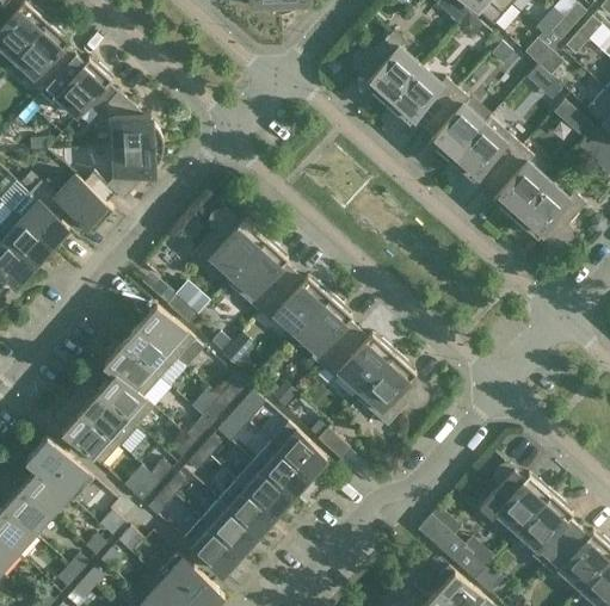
[(12,0),(6,0),(0,7),(0,49),(11,60),(47,19),(34,7),(31,10),(23,2),(19,6),(12,0)]
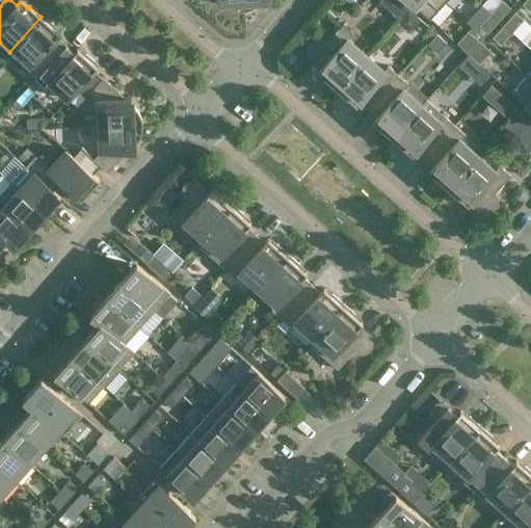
[(215,0),(216,3),(221,3),(222,4),(229,8),(235,11),(242,12),(241,0),(215,0)]
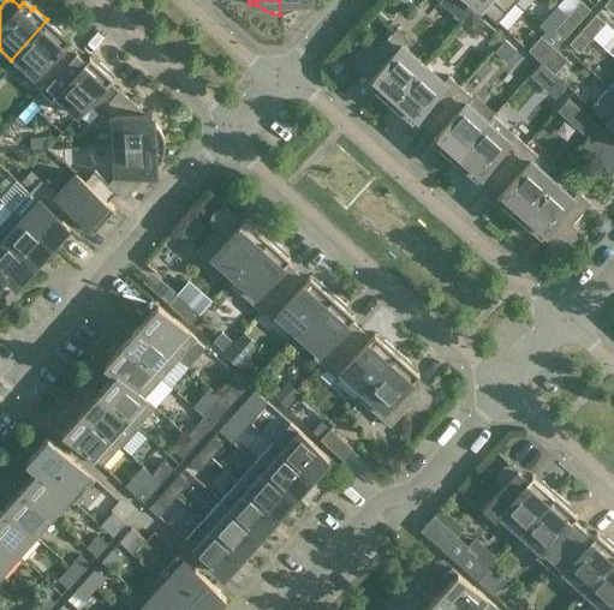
[(279,0),(280,15),(290,12),(297,7),(304,1),(309,1),(309,0),(279,0)]
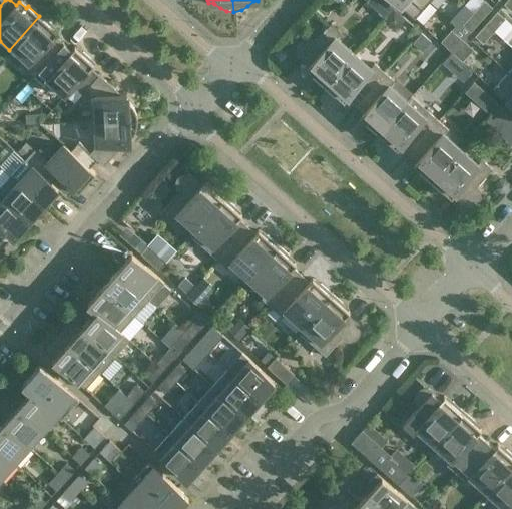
[(379,0),(367,0),(364,4),(383,21),(392,12),(379,0)]
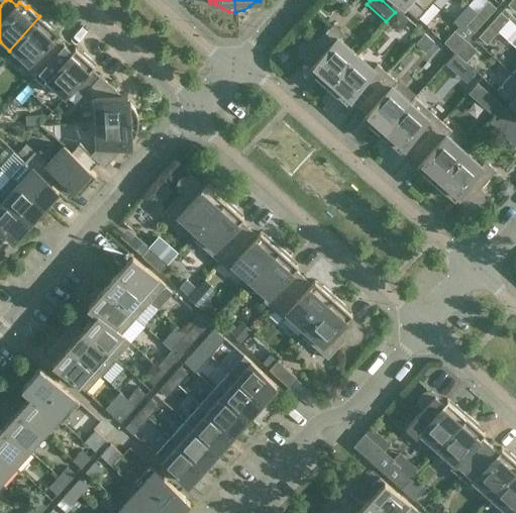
[(431,5),(424,0),(391,0),(416,22),(431,5)]
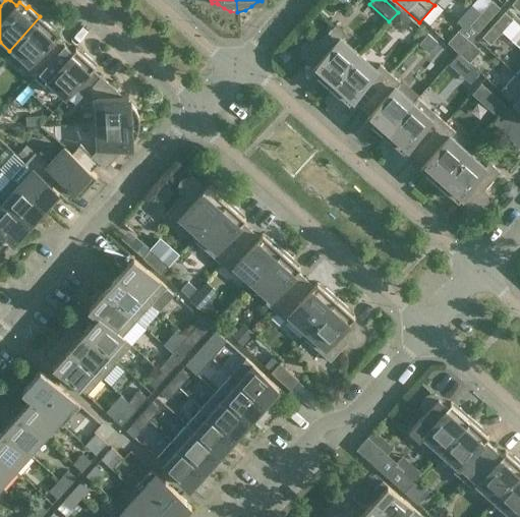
[(518,14),(519,12),(519,0),(516,0),(510,7),(518,14)]
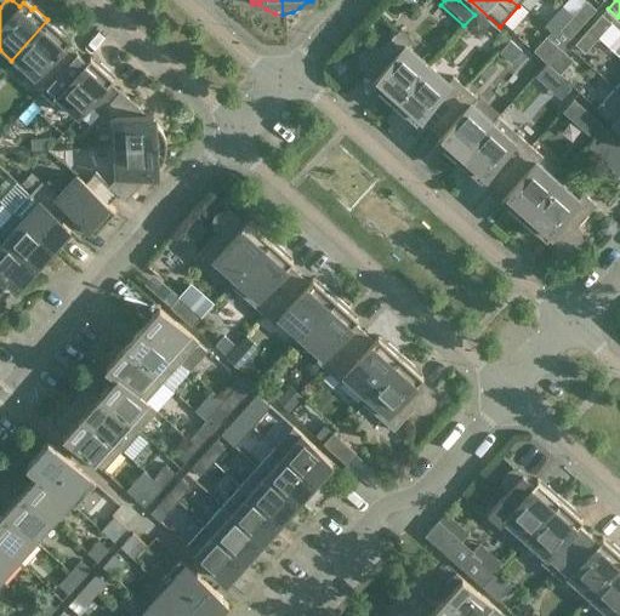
[(581,28),(595,13),(585,4),(572,20),(581,28)]
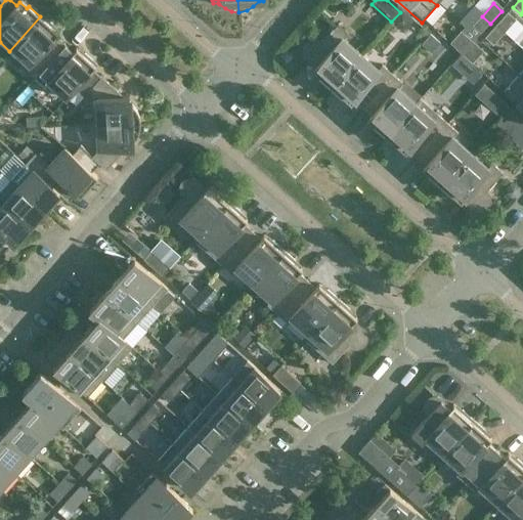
[(514,23),(506,15),(494,28),(503,35),(514,23)]
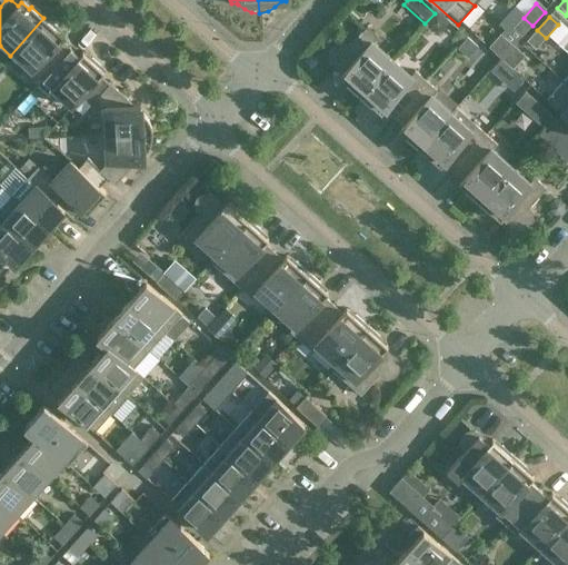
[(43,18),(10,56),(29,72),(25,78),(36,88),(68,50),(59,42),(62,39),(55,32),(57,30),(43,18)]
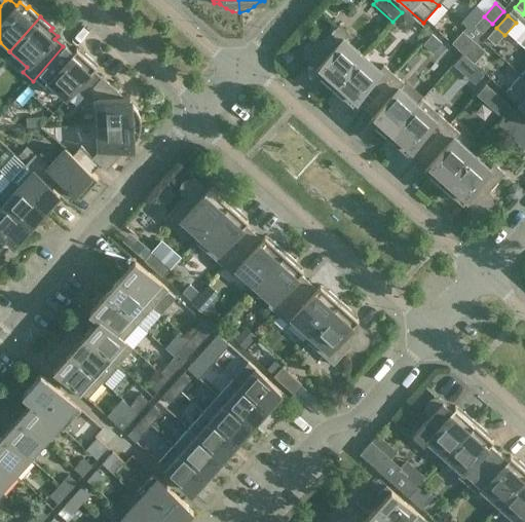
[(481,36),(492,24),(484,16),(473,29),(481,36)]
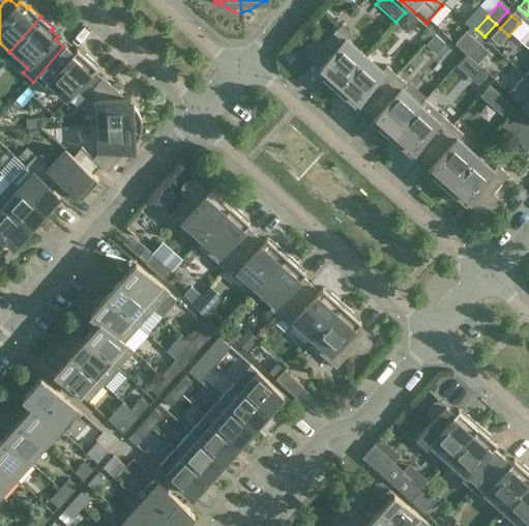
[(321,82),(332,92),(363,58),(346,42),(351,37),(340,28),(322,47),(319,45),(314,45),(310,46),(306,50),(305,54),(306,58),(309,62),(318,70),(315,74),(322,80),(321,82)]
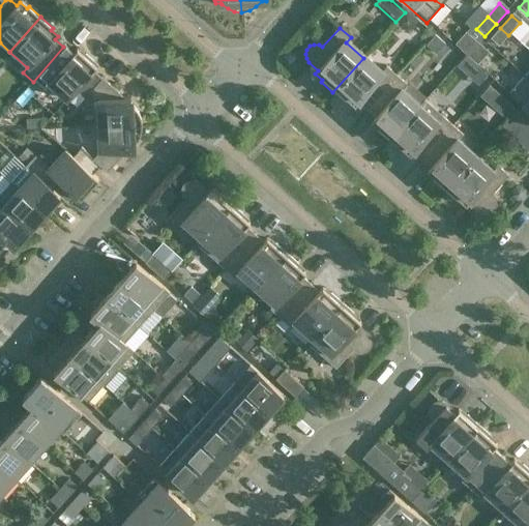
[(497,49),(508,35),(500,28),(489,40),(497,49)]
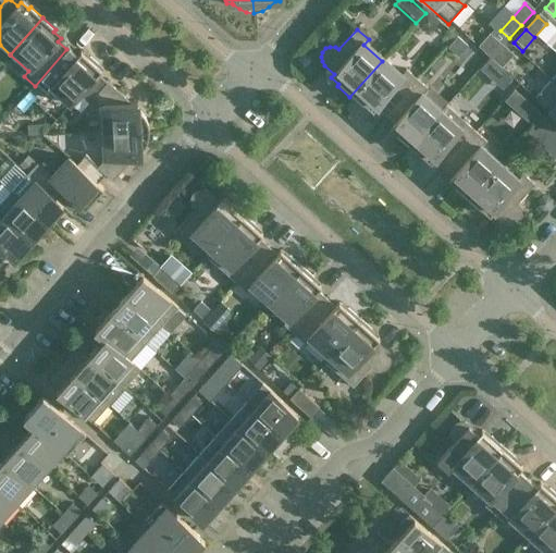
[(492,63),(504,49),(495,41),(483,56),(492,63)]
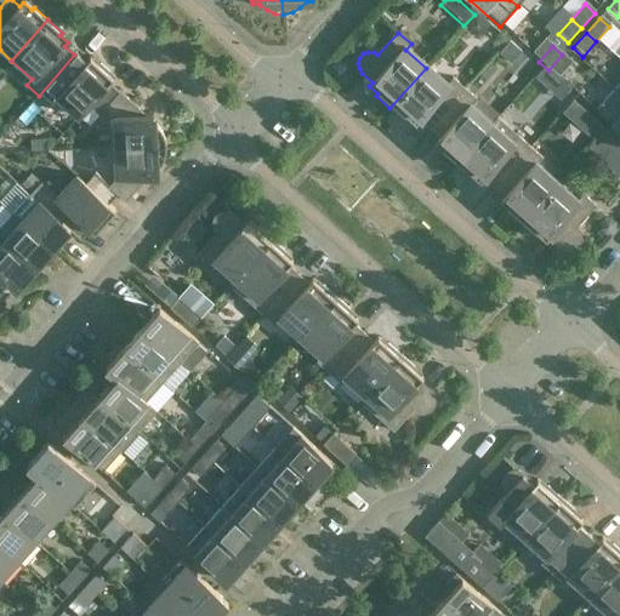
[(74,55),(39,96),(51,107),(57,101),(78,120),(87,109),(86,108),(107,85),(108,85),(113,80),(98,67),(97,68),(89,61),(85,64),(74,55)]
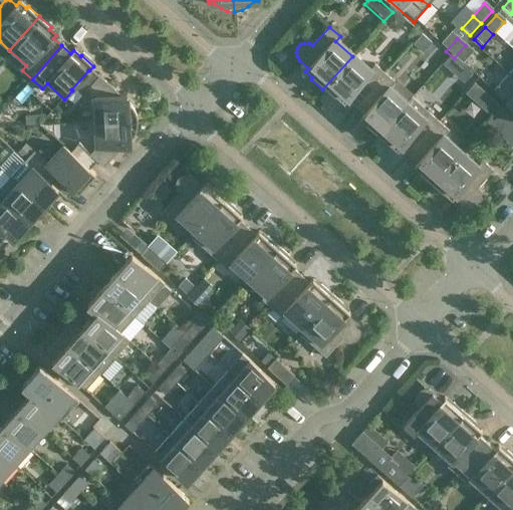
[(473,52),(467,47),(465,45),(454,58),(462,65),(473,52)]
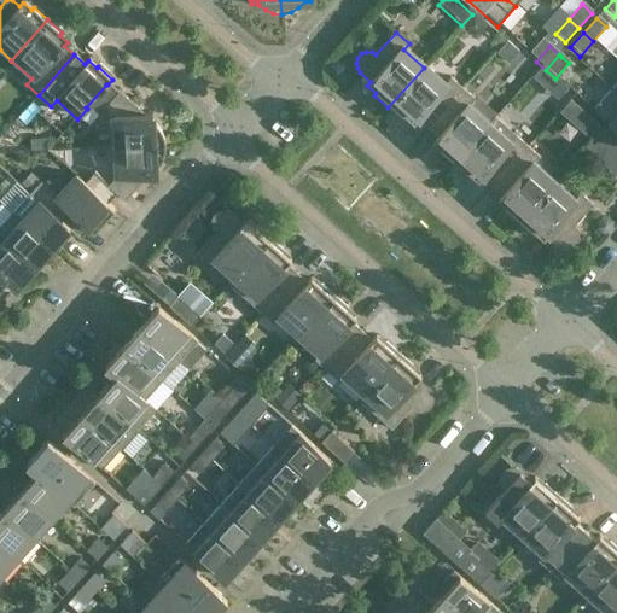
[(443,86),(424,68),(388,107),(402,121),(403,118),(412,126),(415,122),(425,132),(461,91),(449,80),(443,86)]
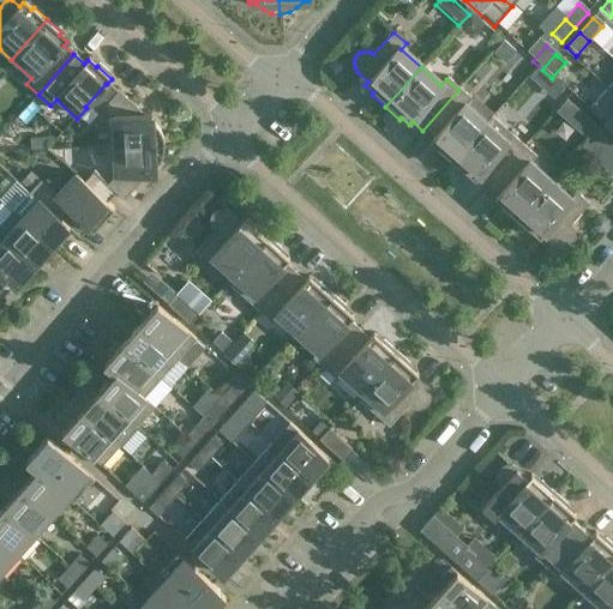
[(136,110),(107,84),(106,84),(85,107),(86,108),(97,116),(102,110),(110,119),(112,148),(162,144),(161,136),(156,128),(149,122),(149,116),(137,116),(136,110)]
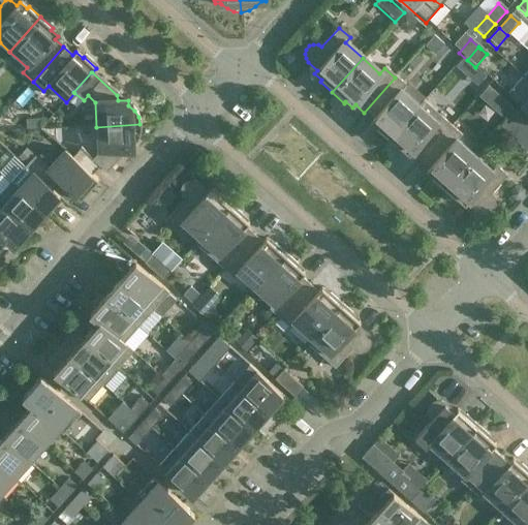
[(395,78),(364,113),(373,120),(370,123),(377,129),(375,131),(387,142),(423,102),(422,101),(417,106),(401,92),(405,87),(395,78)]
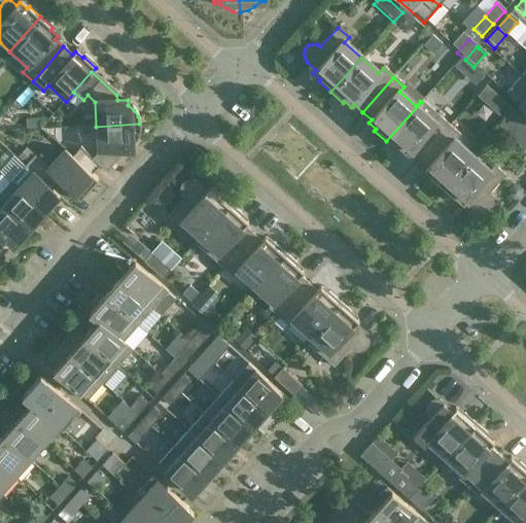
[(525,82),(520,78),(504,95),(525,113),(525,82)]
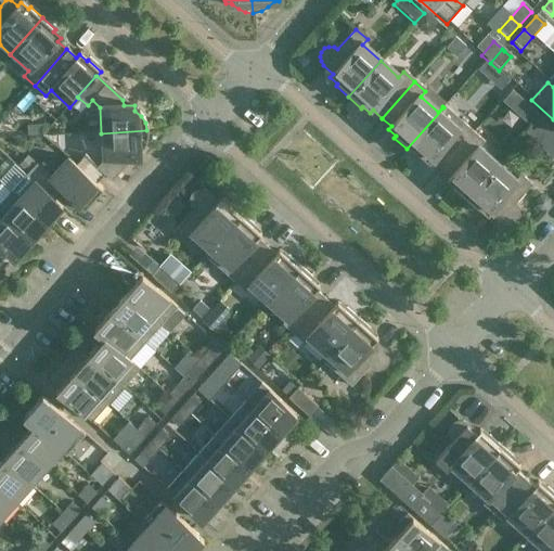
[(443,107),(407,149),(419,161),(421,158),(428,165),(432,162),(440,170),(473,133),(443,107)]
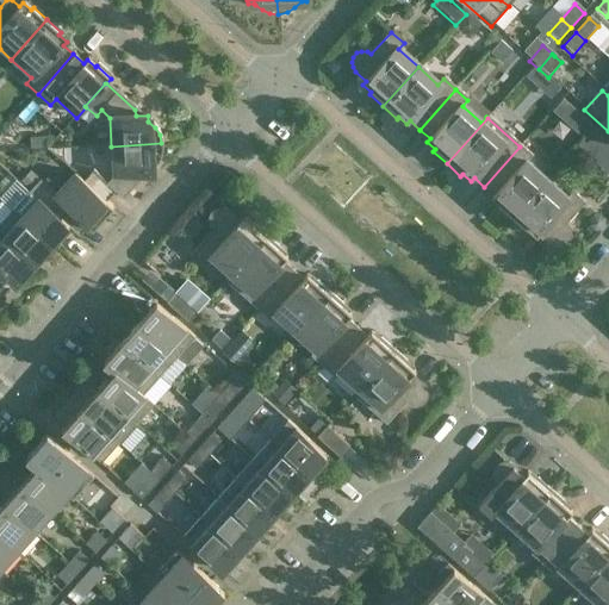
[(608,142),(594,128),(576,148),(607,175),(608,173),(608,142)]
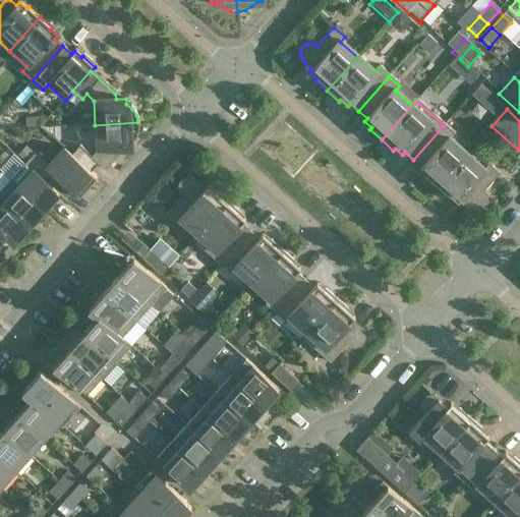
[(130,150),(129,145),(132,141),(133,139),(135,136),(136,134),(137,132),(137,127),(137,122),(95,125),(97,152),(91,158),(78,148),(70,157),(90,174),(97,166),(104,172),(119,156),(119,150),(130,150)]
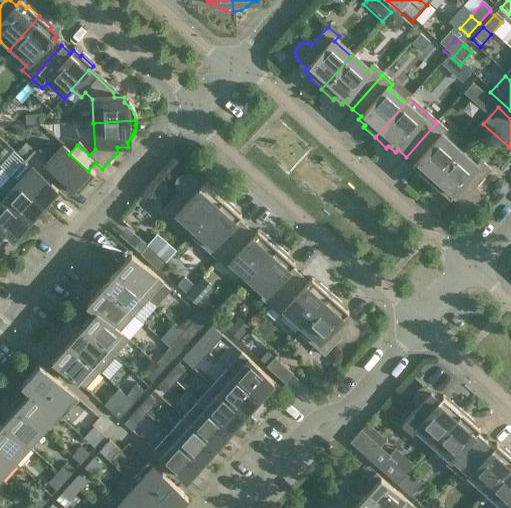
[(436,123),(406,157),(414,164),(411,167),(418,173),(417,175),(428,185),(458,152),(442,137),(446,132),(436,123)]
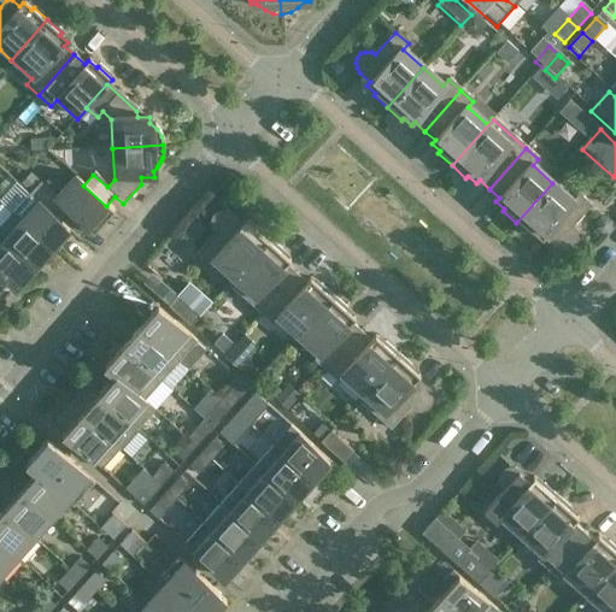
[(106,206),(83,186),(75,177),(56,199),(54,198),(53,199),(65,210),(56,221),(66,230),(66,231),(78,242),(88,231),(92,235),(99,227),(101,228),(115,213),(106,206)]
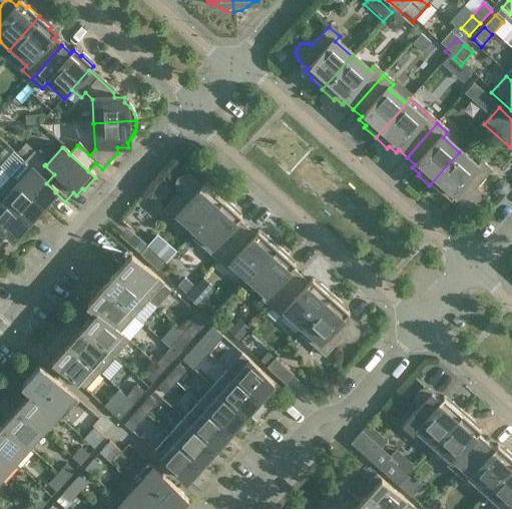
[(44,165),(45,164),(32,152),(22,164),(9,178),(16,185),(41,207),(55,192),(55,191),(46,183),(54,174),(44,165)]
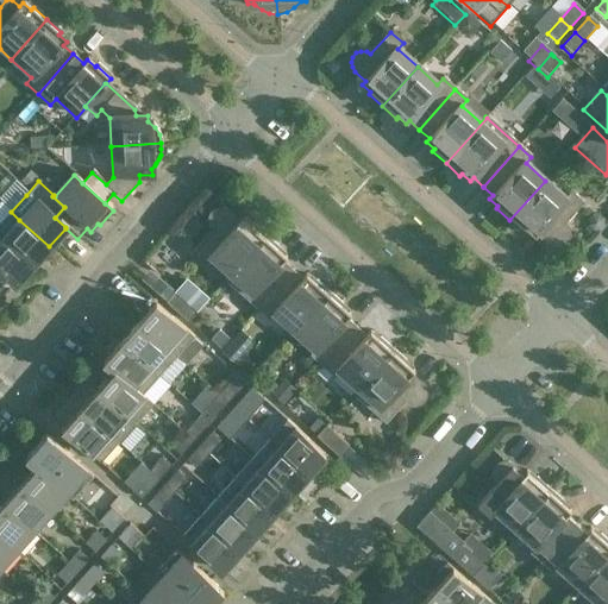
[(545,181),(509,220),(524,233),(525,231),(533,238),(537,234),(550,246),(557,246),(562,245),(565,240),(568,236),(566,231),(563,226),(583,205),(570,193),(565,199),(545,181)]
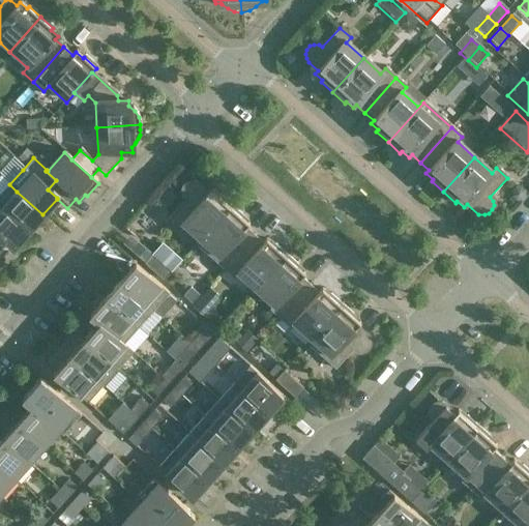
[(42,214),(17,192),(9,184),(0,195),(0,206),(28,231),(42,214)]
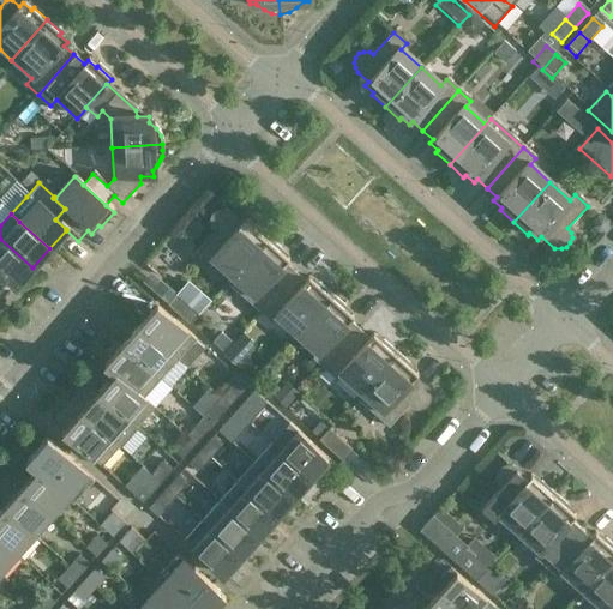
[(226,284),(226,285),(268,240),(253,227),(251,229),(244,222),(240,225),(229,216),(224,213),(218,213),(215,215),(211,218),(209,224),(210,229),(214,234),(193,255),(206,266),(212,260),(232,277),(226,284)]
